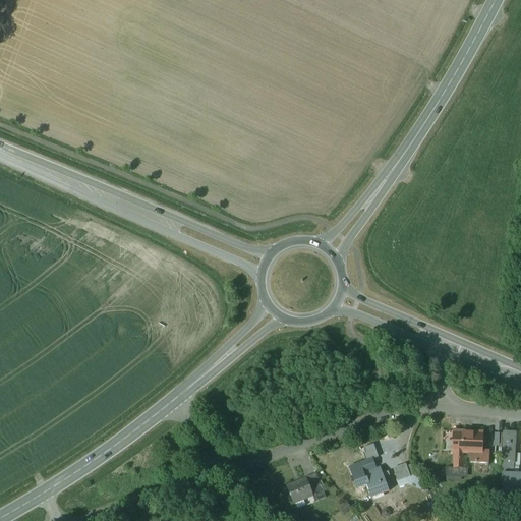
[(482,432),(454,430),(453,452),(454,453),(453,467),(453,468),(463,468),(464,453),(468,453),(470,462),(488,463),(488,453),(481,453),(482,432)]
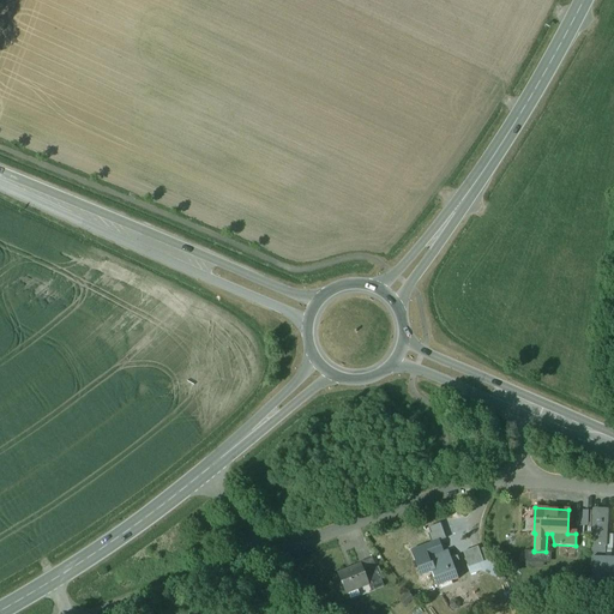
[(613,559),(605,559),(606,528),(593,528),(590,589),(613,589),(613,559)]
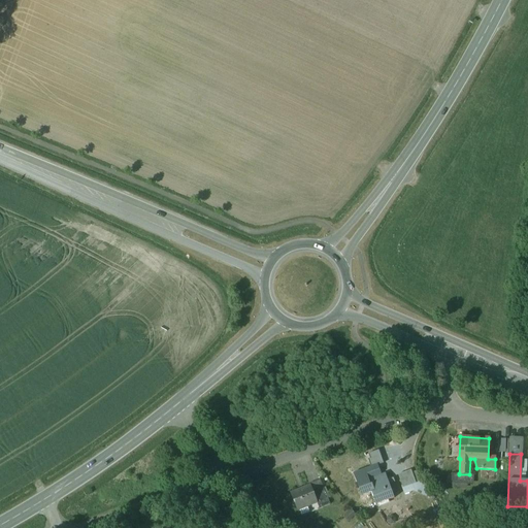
[(411,470),(399,474),(403,488),(416,483),(411,470)]
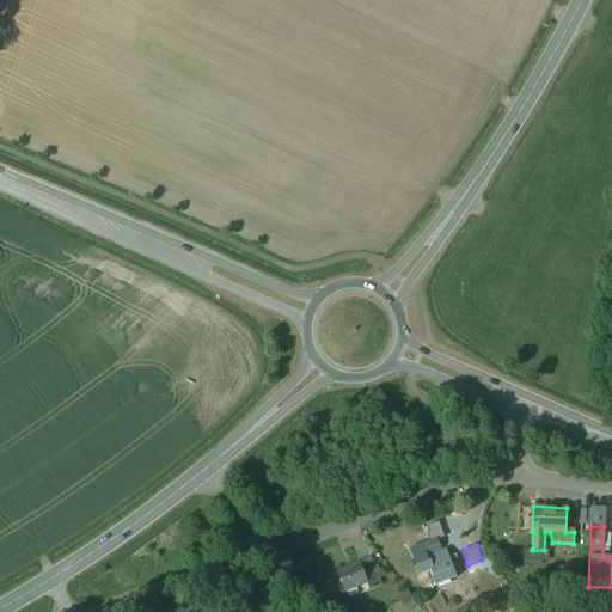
[(446,549),(427,556),(430,565),(429,567),(433,575),(434,574),(438,585),(457,577),(446,549)]
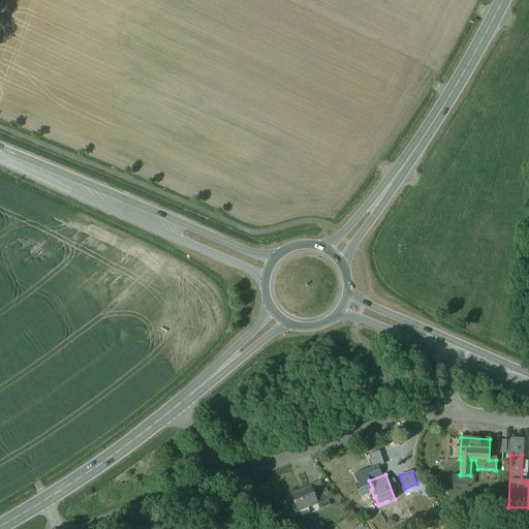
[(470,475),(460,475),(460,474),(452,474),(452,485),(470,485),(470,475)]
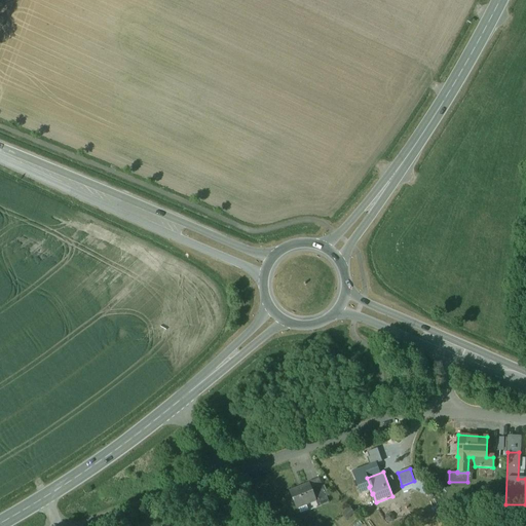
[(318,478),(308,482),(308,484),(315,500),(326,496),(318,478)]
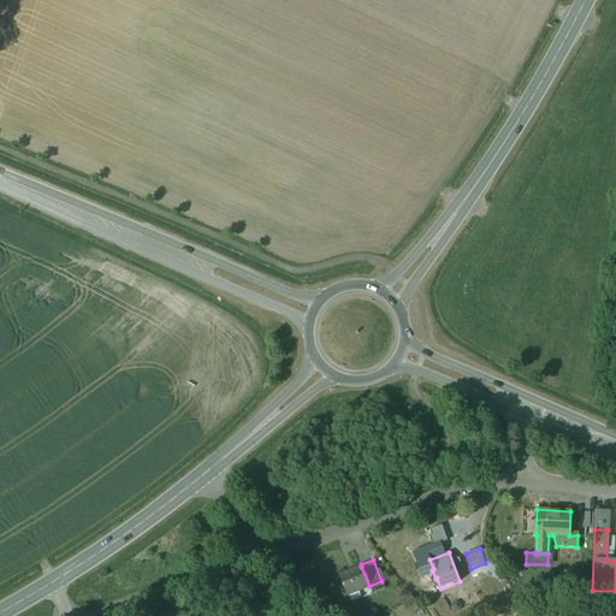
[(361,567),(339,576),(347,596),(369,586),(361,567)]
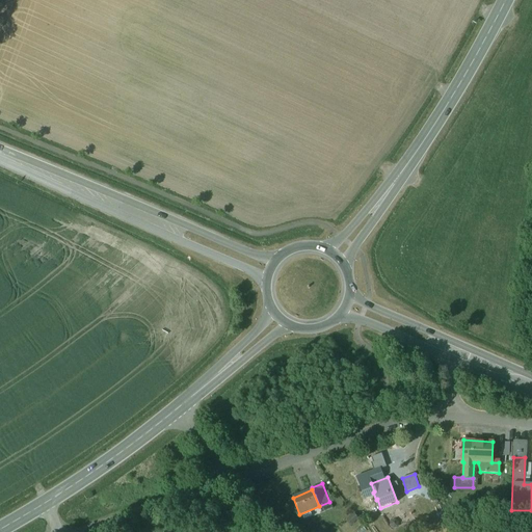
[(322,508),(304,514),(307,520),(323,512),(322,508)]
